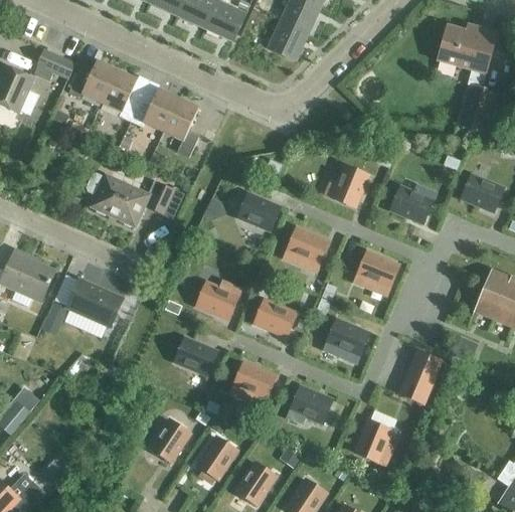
[(175,17),(183,0),(149,0),(147,4),(175,17)]
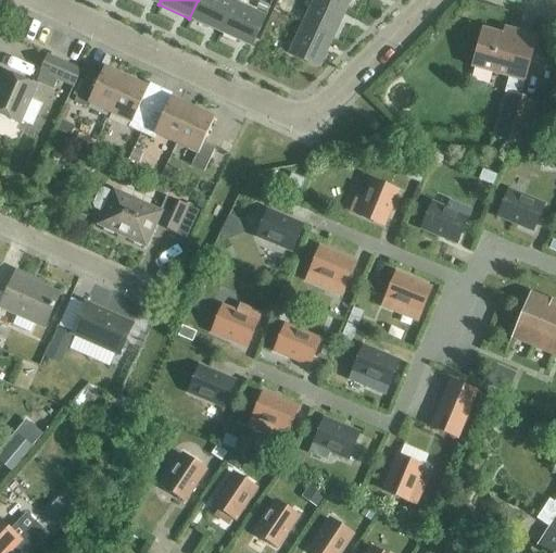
[(219,33),(234,2),(229,0),(198,0),(189,19),(219,33)]
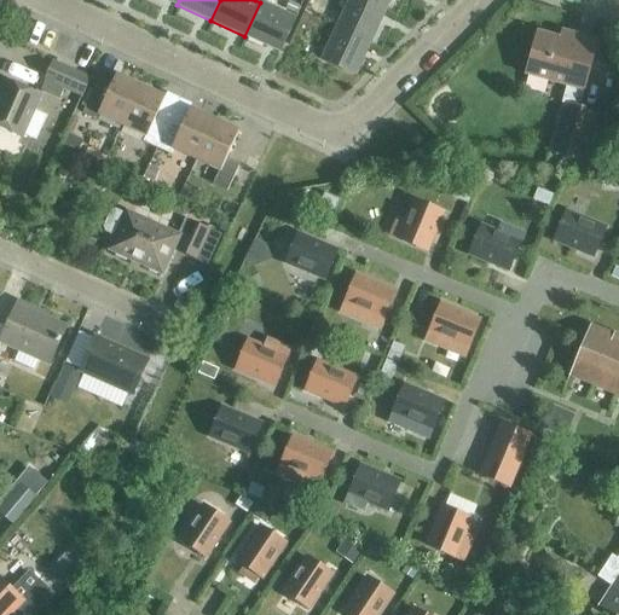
[(387,7),(371,0),(345,0),(347,1),(336,25),(371,41),(387,7)]
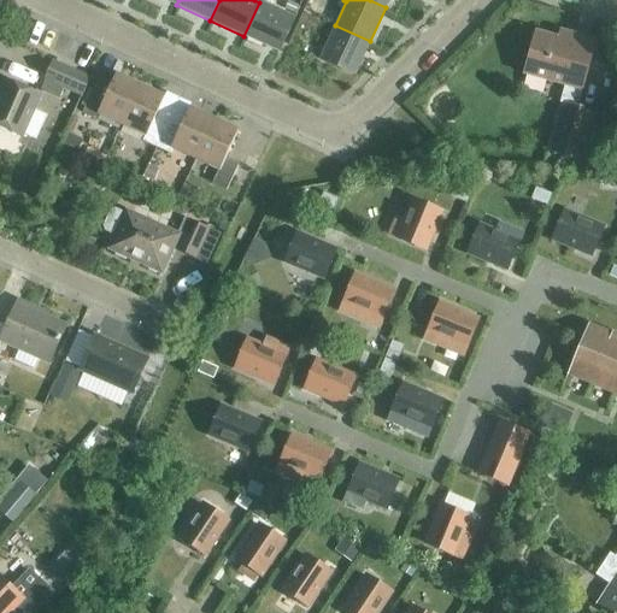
[(259,3),(244,36),(277,52),(293,17),(259,3)]
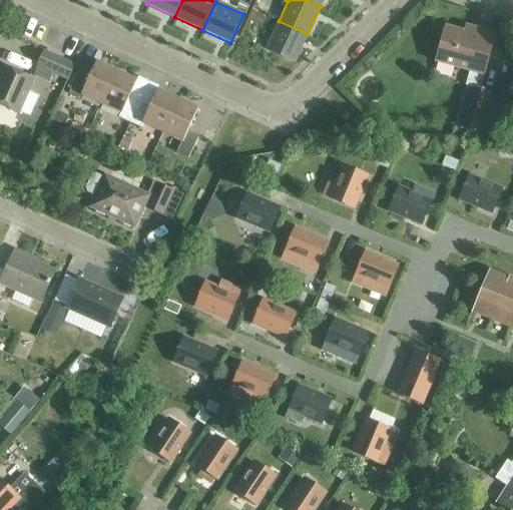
[(295,62),(308,34),(279,21),(266,49),(295,62)]
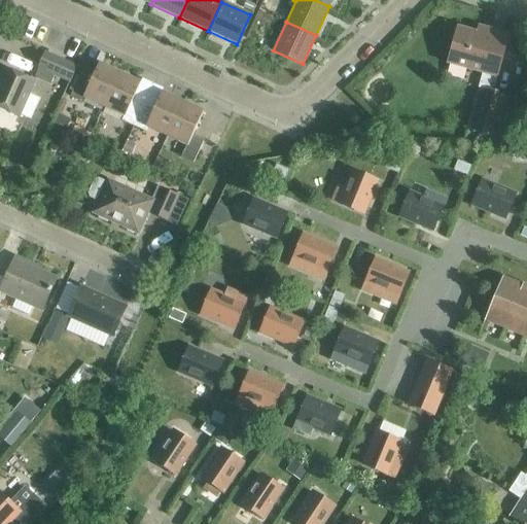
[(247,35),(260,40),(264,31),(251,26),(247,35)]
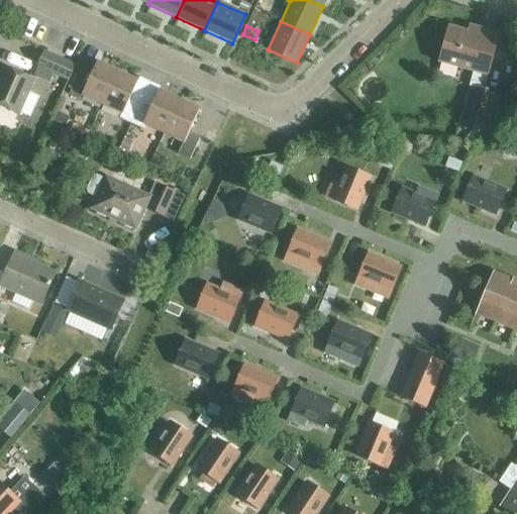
[(448,26),(438,60),(486,73),(497,34),(482,29),(480,35),(448,26)]
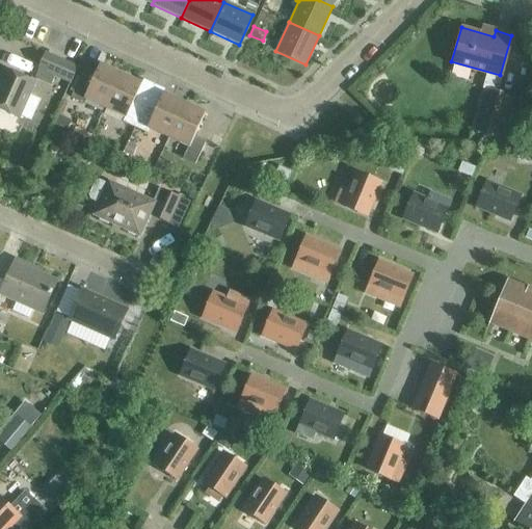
[(36,68),(68,82),(75,65),(44,52),(36,68)]
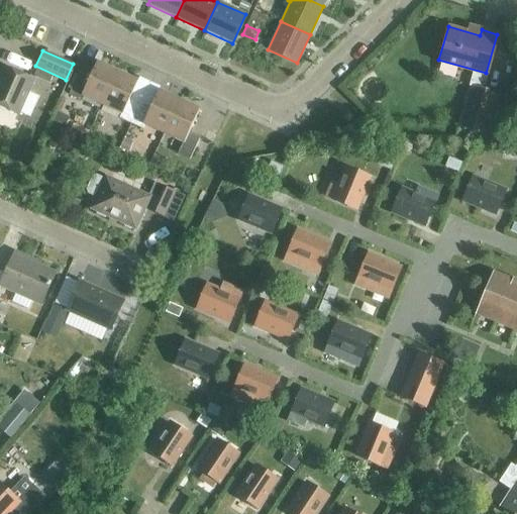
[(82,61),(68,92),(80,98),(82,93),(101,102),(116,70),(96,60),(94,66),(82,61)]
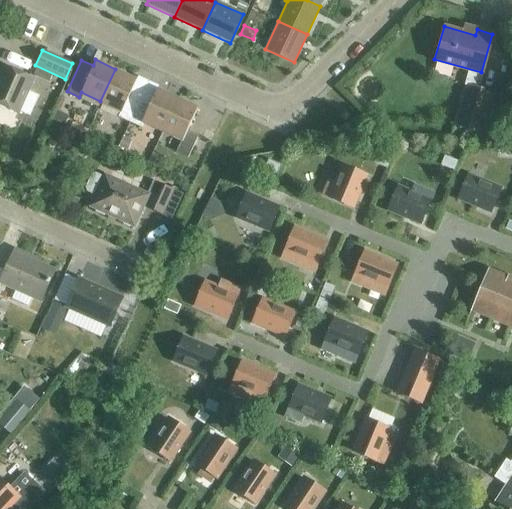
[(2,65),(0,70),(0,106),(15,113),(17,108),(29,113),(37,94),(26,89),(31,78),(2,65)]
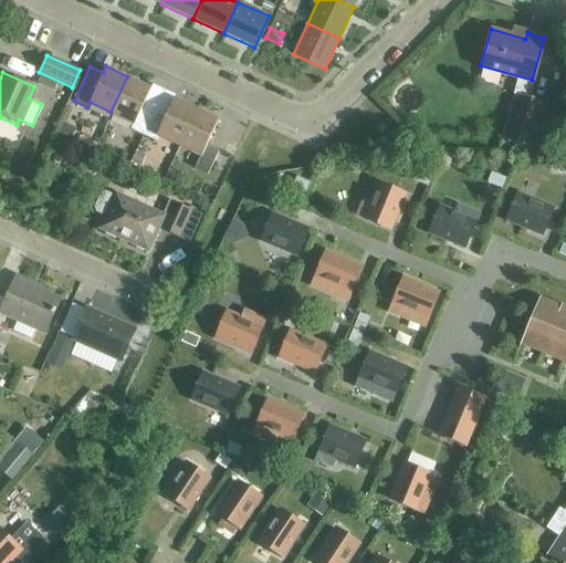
[(154,108),(160,95),(148,90),(149,86),(127,76),(111,112),(132,122),(129,126),(143,133),(154,108)]
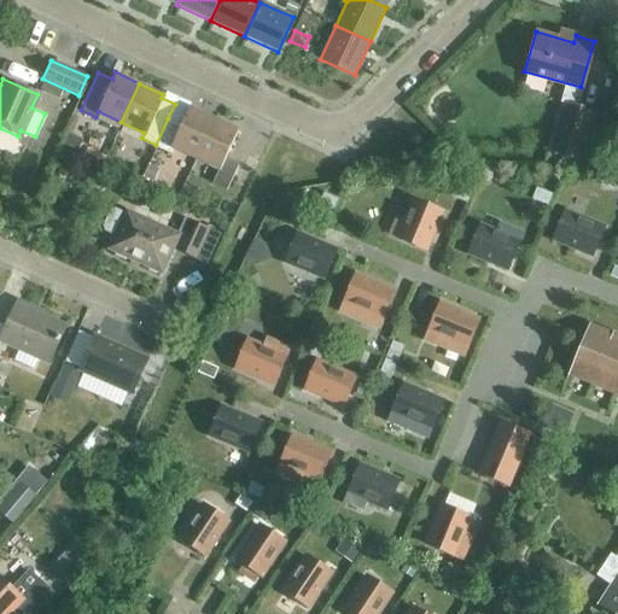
[(196,156),(214,117),(188,105),(187,109),(175,104),(168,118),(156,145),(169,151),(172,145),(196,156)]
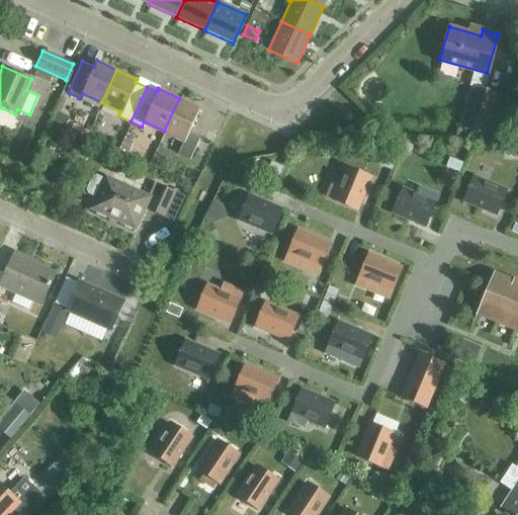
[(179,98),(164,131),(182,140),(177,152),(189,158),(199,135),(188,130),(198,107),(179,98)]
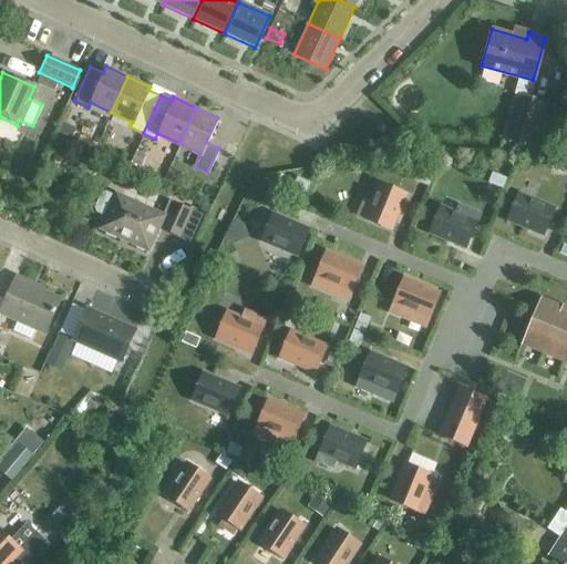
[(418,168),(414,178),(428,184),(431,174),(418,168)]
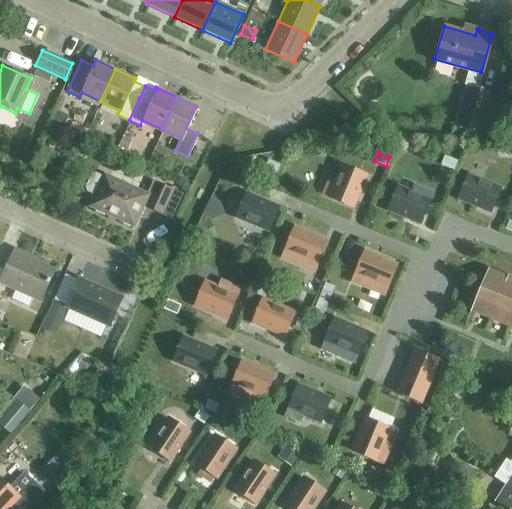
[(444,154),(441,163),(453,168),(456,159),(444,154)]
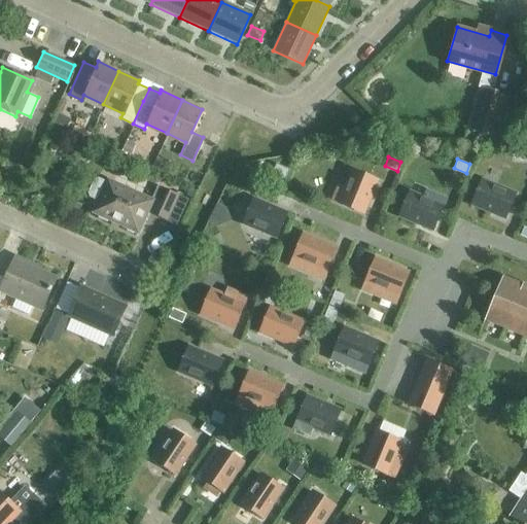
[(362,211),(376,179),(352,169),(339,201),(362,211)]
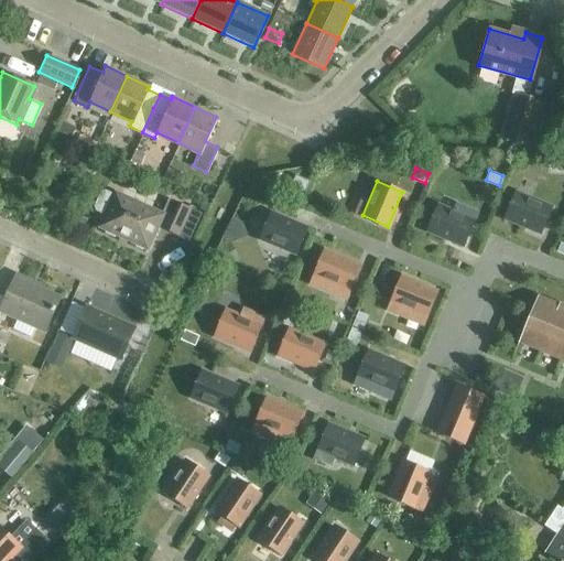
[(114,192),(114,193),(104,190),(100,191),(94,205),(95,209),(104,214),(99,226),(147,247),(156,225),(174,233),(186,206),(167,197),(161,213),(114,192)]
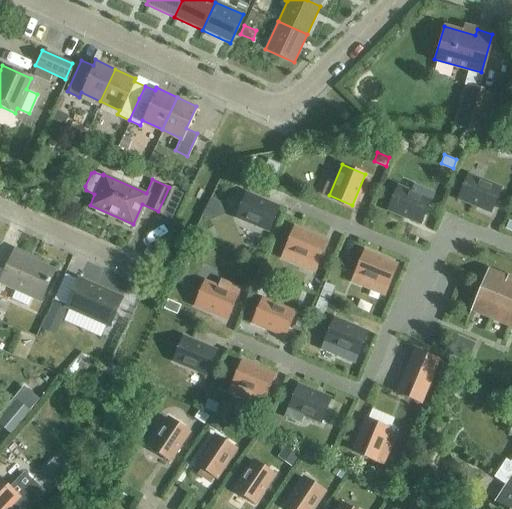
[(458,197),(489,210),(499,186),(468,173),(458,197)]
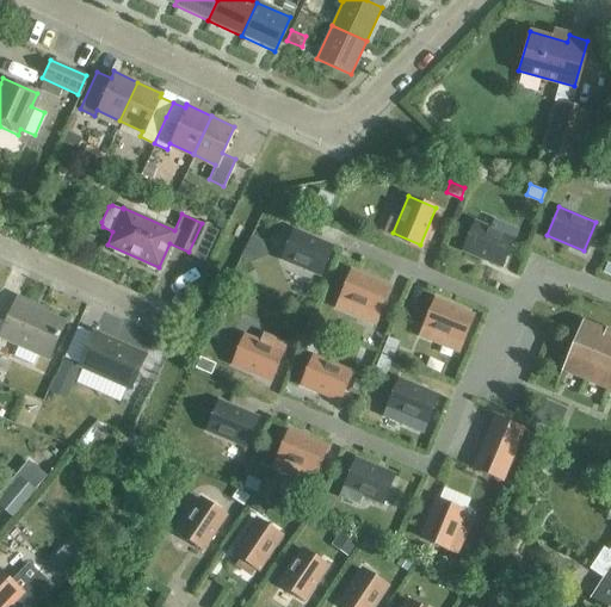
[(279,247),(281,215),(252,215),(251,246),(279,247)]
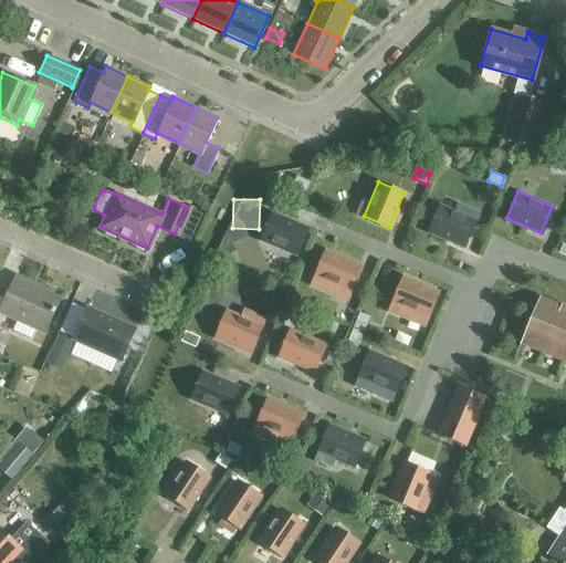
[(429,230),(463,244),(474,218),(473,218),(477,211),(458,204),(454,210),(439,204),(429,230)]
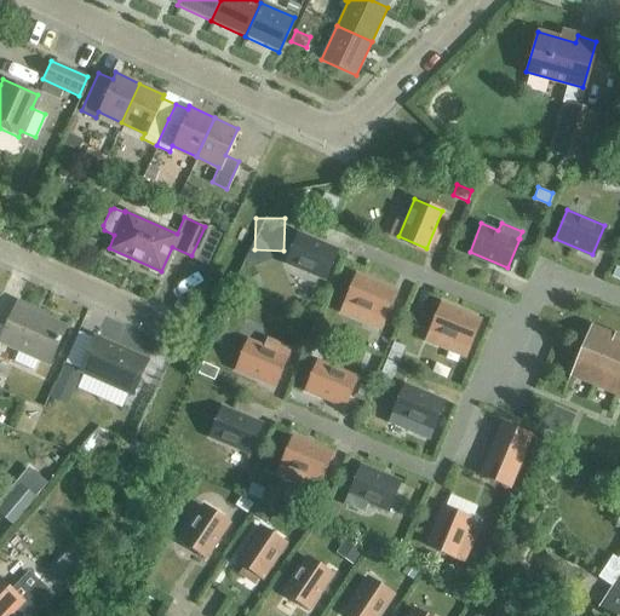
[(336,248),(298,232),(286,260),(323,277),(336,248)]
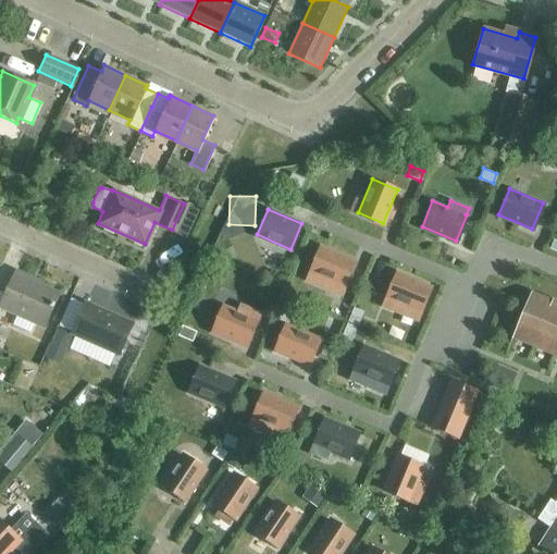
[(354,259),(320,245),(309,271),(307,278),(325,286),(329,280),(343,285),(354,259)]
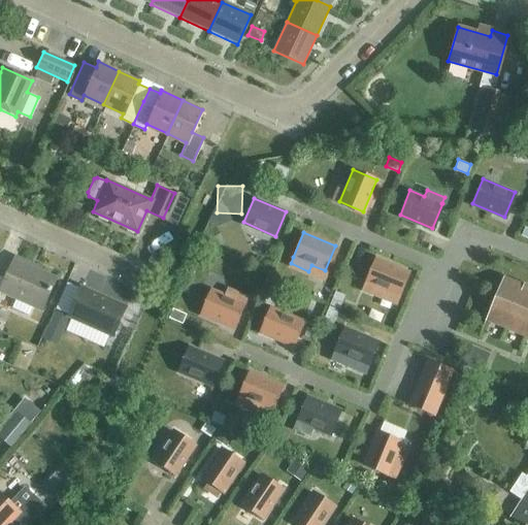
[(0,275),(0,290),(41,308),(55,277),(29,266),(30,263),(14,256),(4,277),(0,275)]
